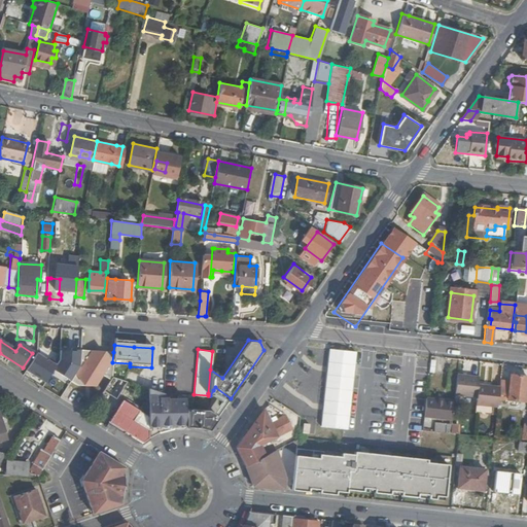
[(80,350),(79,367),(70,382),(76,386),(82,386),(83,384),(89,384),(94,386),(101,375),(110,381),(111,378),(112,362),(113,352),(80,350)]
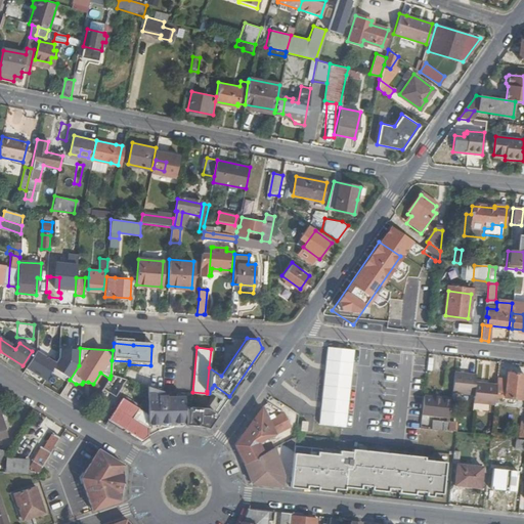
[(353,350),(329,348),(319,426),(345,428),(353,350)]
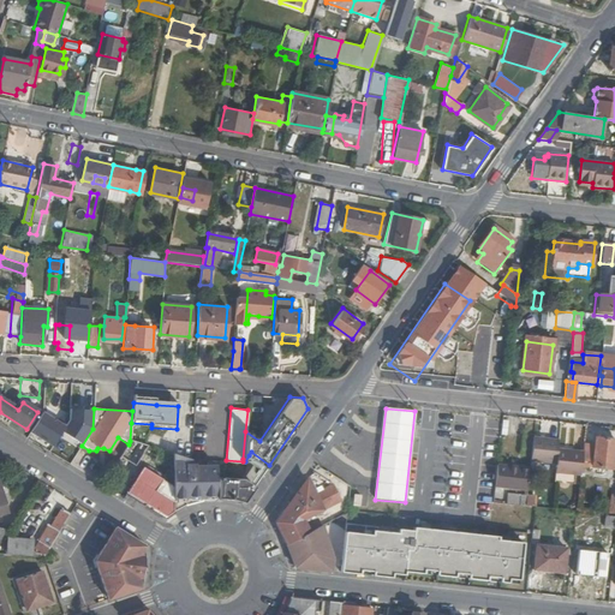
[(67,427),(45,412),(31,433),(54,447),(67,427)]
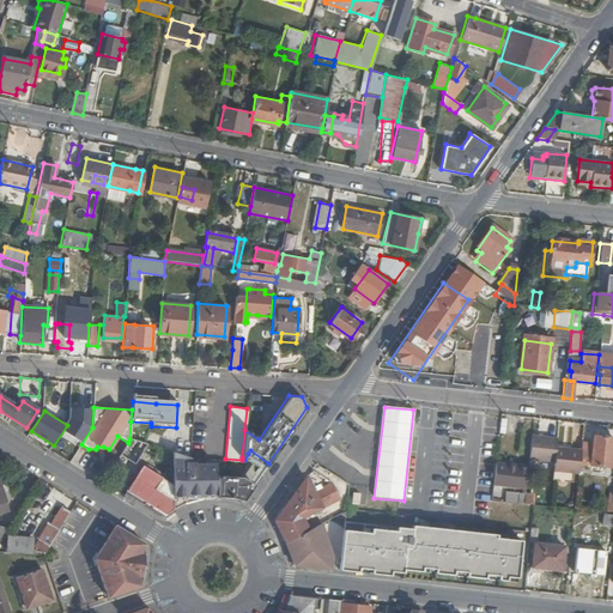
[(533,437),(530,461),(556,463),(557,448),(558,439),(533,437)]
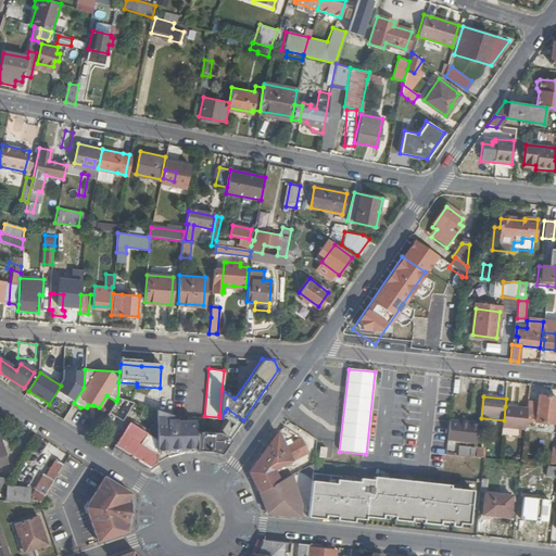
[(536,419),(535,424),(555,425),(555,409),(555,399),(539,397),(538,404),(536,419)]
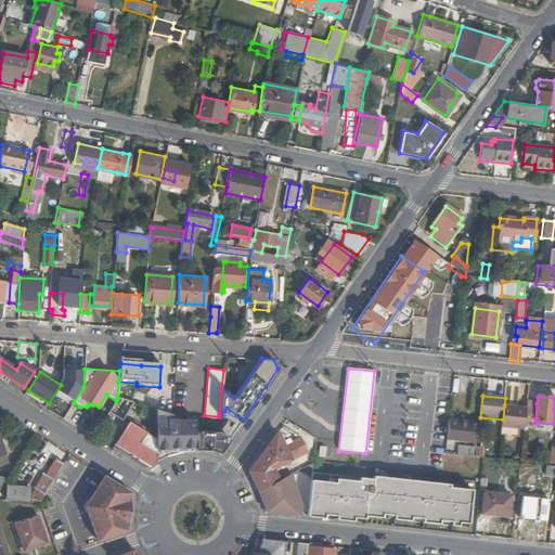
[(116,401),(108,413),(123,422),(128,413),(133,404),(134,402),(117,398),(116,401)]
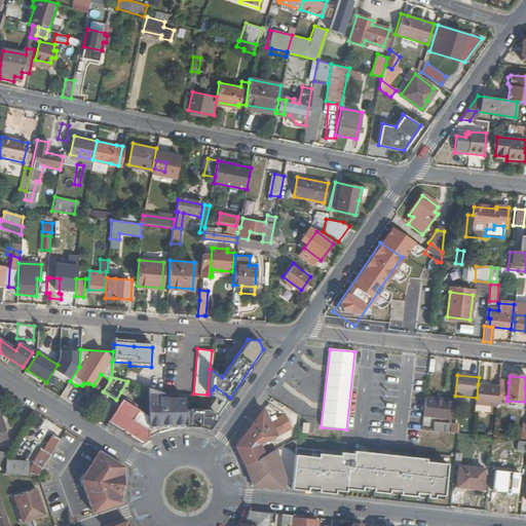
[(509,382),(500,381),(498,396),(508,397),(509,382)]
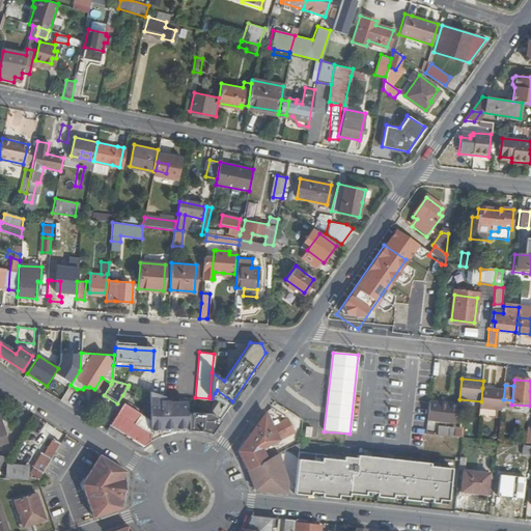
[(128,387),(122,395),(134,398),(136,390),(128,387)]
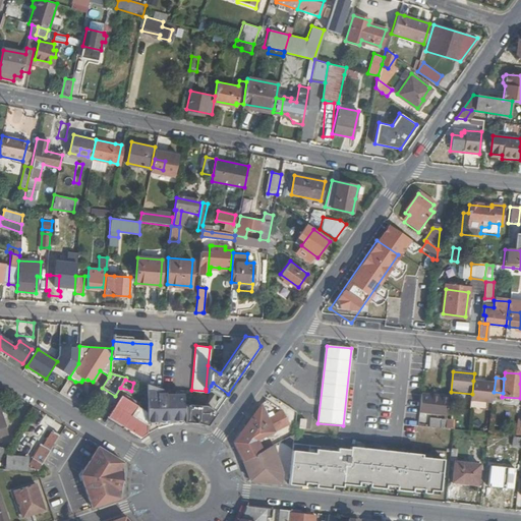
[(473,381),(472,394),(471,401),(493,403),(495,383),(473,381)]
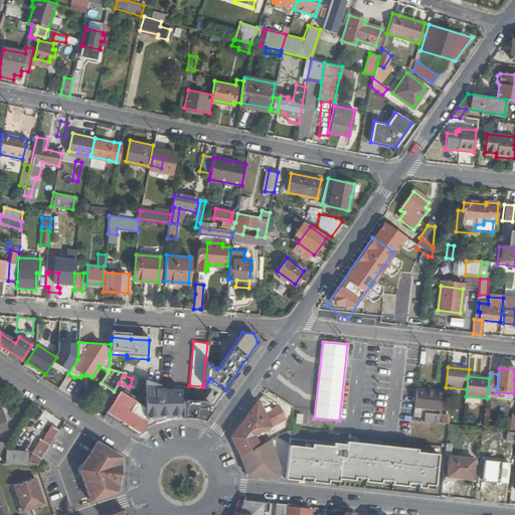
[(132,378),(130,386),(138,389),(141,381),(132,378)]
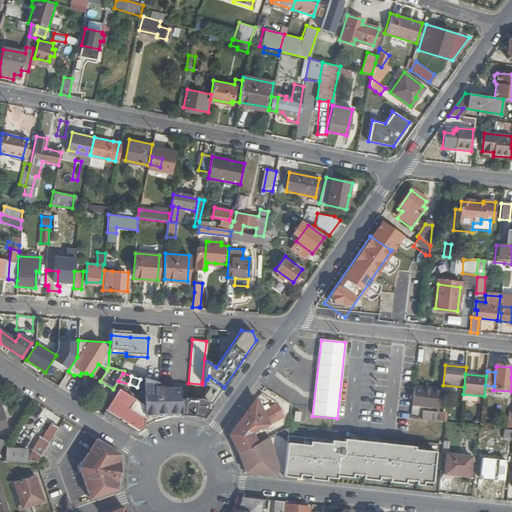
[(207,379),(222,389),(224,387),(209,376),(207,379)]
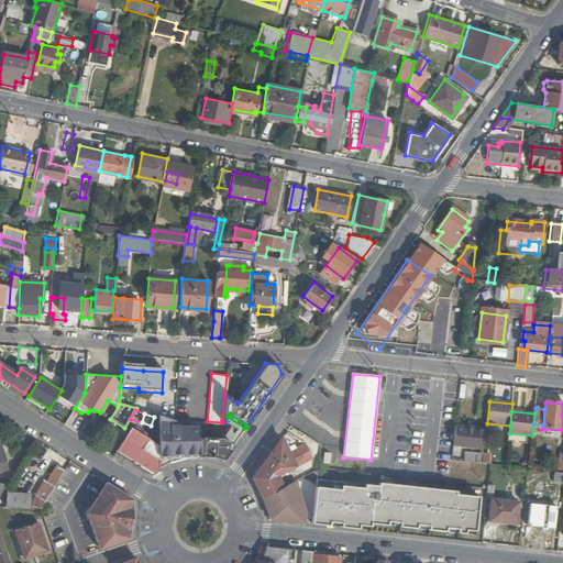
[(158,416),(158,444),(157,467),(161,465),(164,464),(166,462),(169,461),(172,460),(174,459),(176,457),(178,457),(180,456),(183,456),(186,455),(188,454),(191,454),(194,454),(196,454),(196,434),(196,424),(196,421),(189,421),(189,426),(178,426),(178,424),(175,424),(175,421),(158,416)]
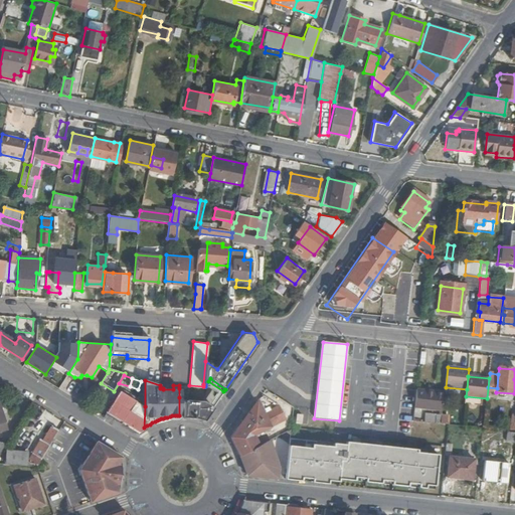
[(99,385),(112,393),(114,391),(101,383),(99,385)]
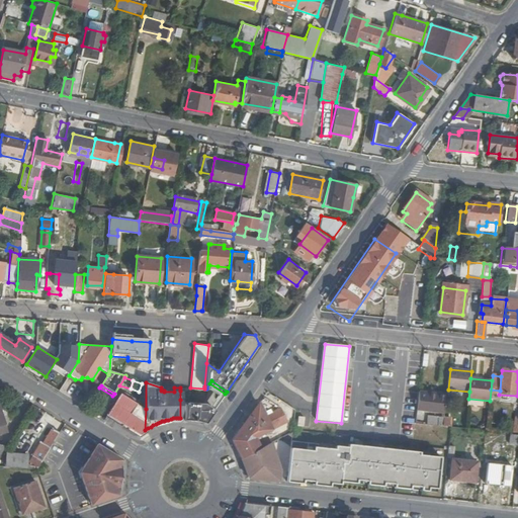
[(120,394),(107,415),(140,435),(144,431),(145,430),(146,409),(120,394)]
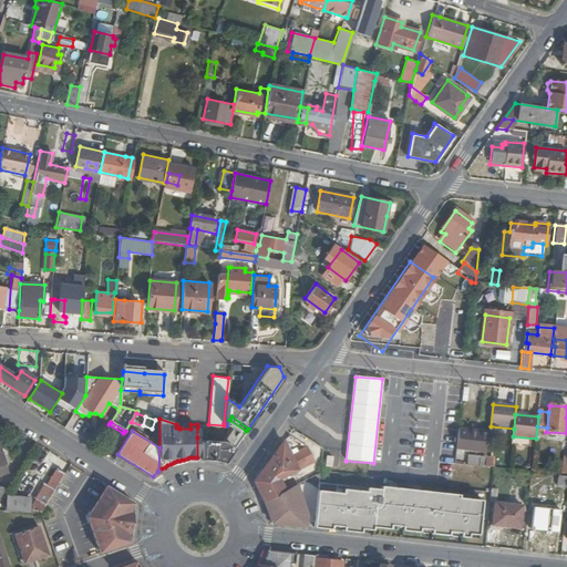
[(459,432),(457,449),(487,452),(490,435),(459,432)]
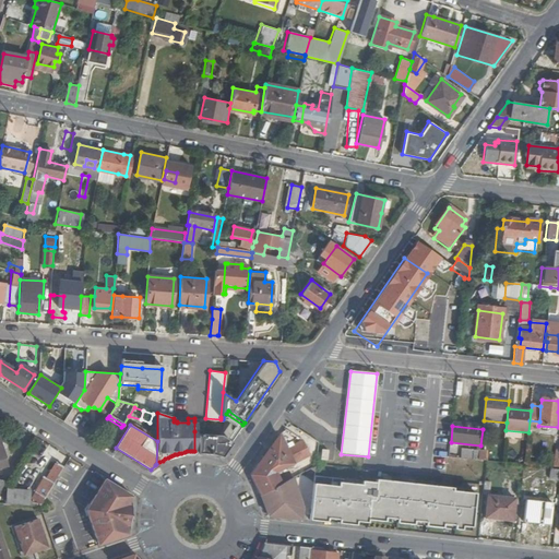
[(194,431),(194,451),(195,451),(199,451),(202,451),(206,452),(211,452),(214,453),(216,454),(221,454),(222,455),(232,441),(219,433),(194,431)]
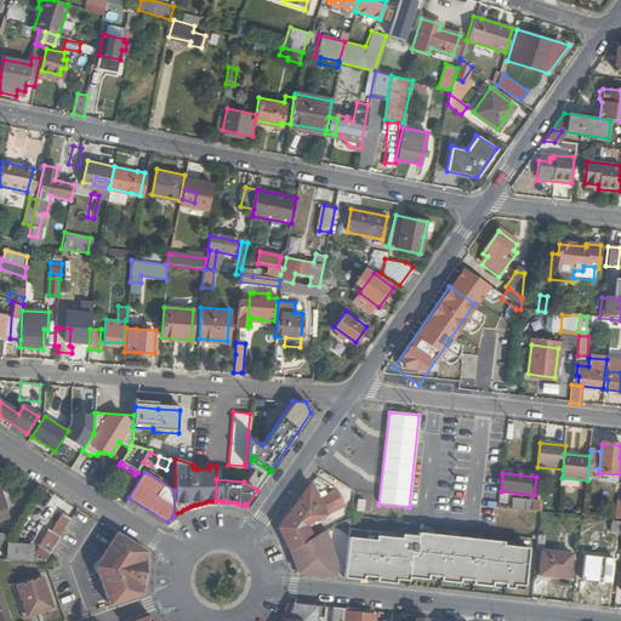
[(0,519),(11,517),(0,486),(0,519)]
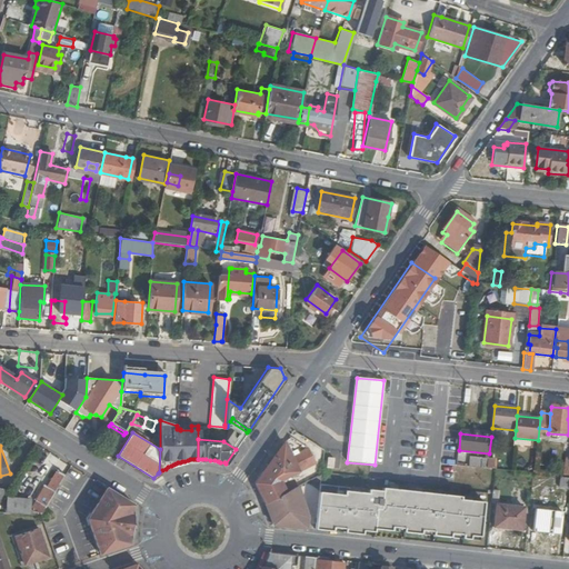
[(277,458),(256,485),(266,506),(286,495),(282,482),(318,463),(310,449),(292,459),(287,446),(277,458)]
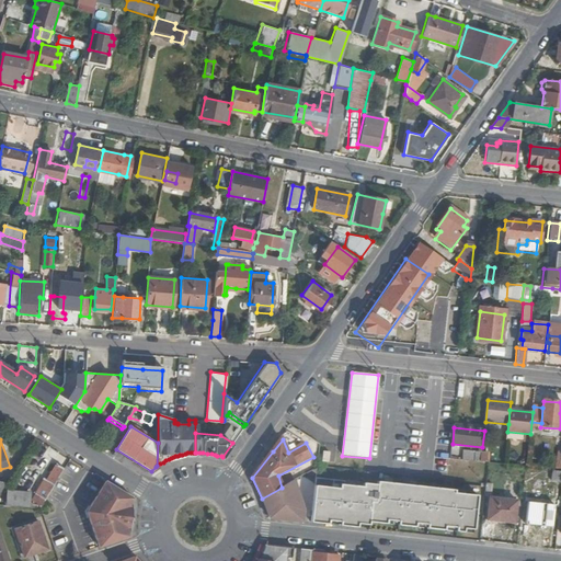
[(464,453),(462,460),(480,462),(481,454),(464,453)]
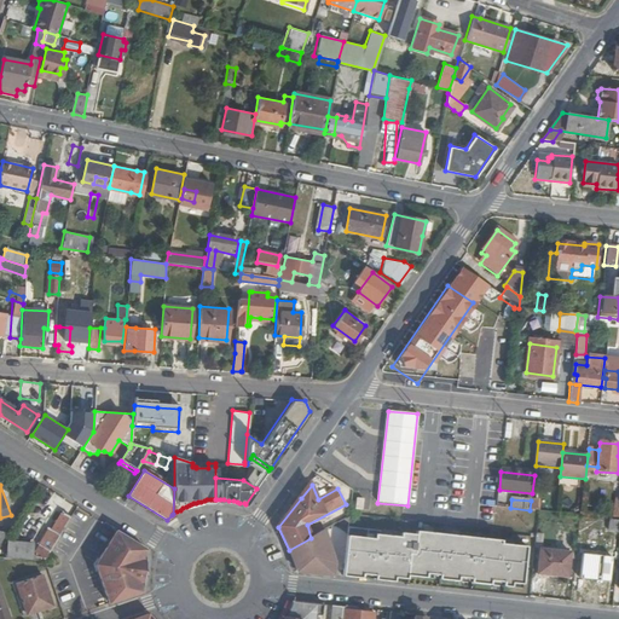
[(47,526),(38,543),(39,543),(50,550),(71,518),(62,512),(51,528),(47,526)]
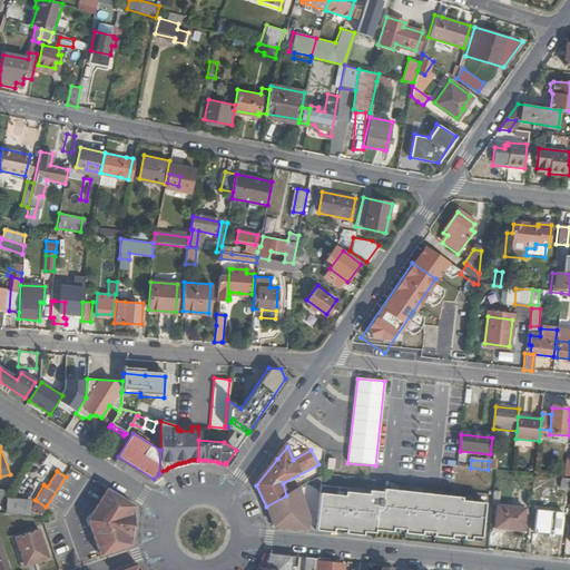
[(569,479),(561,478),(560,490),(569,490),(569,479)]
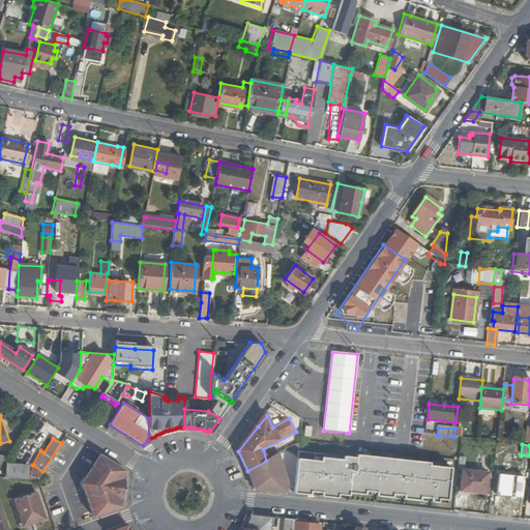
[(247,471),(256,490),(286,493),(287,483),(277,454),(266,461),(247,471)]
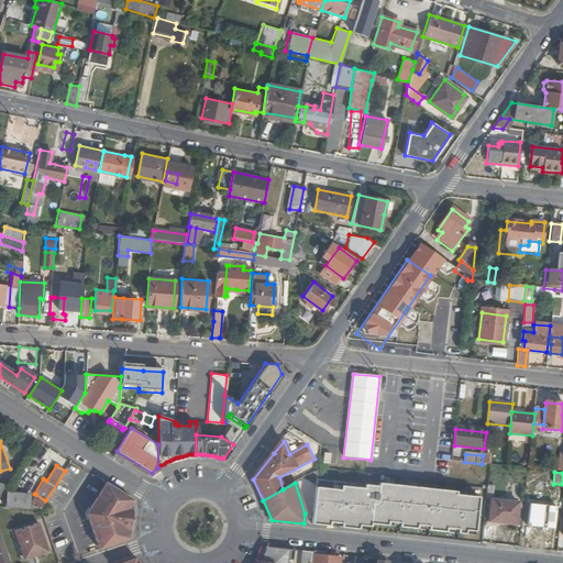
[(107,484),(89,512),(101,547),(130,537),(133,500),(107,484)]
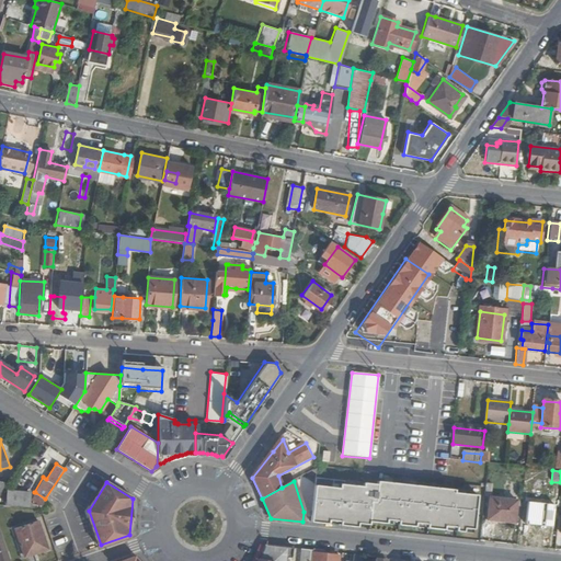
[(313,485),(309,523),(327,525),(327,524),(339,525),(339,526),(356,528),(357,522),(386,524),(386,521),(397,522),(397,526),(415,528),(415,524),(426,525),(425,529),(444,531),(444,527),(455,528),(455,533),(464,534),(464,529),(473,530),(477,496),(453,493),(453,494),(446,494),(447,490),(376,482),(376,484),(362,483),(362,487),(343,484),(342,489),(313,485)]
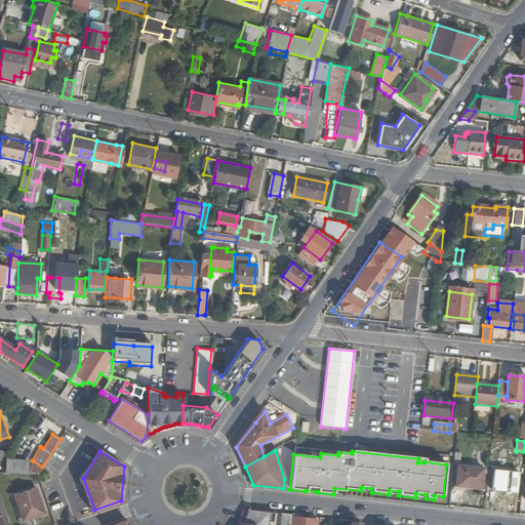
[(7,459),(6,472),(27,473),(27,460),(7,459)]
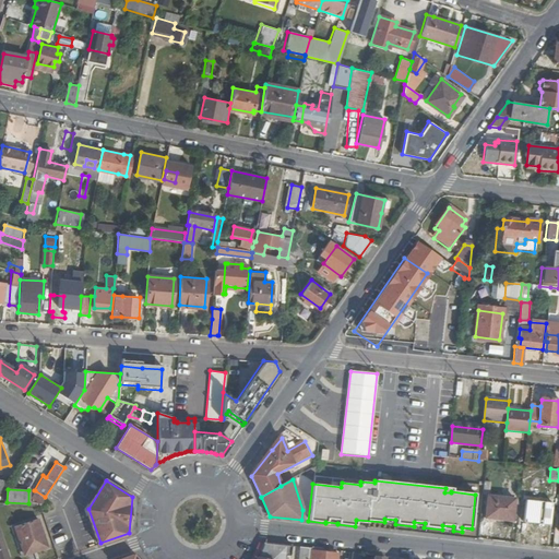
[(35,490),(31,499),(40,503),(45,497),(35,490)]
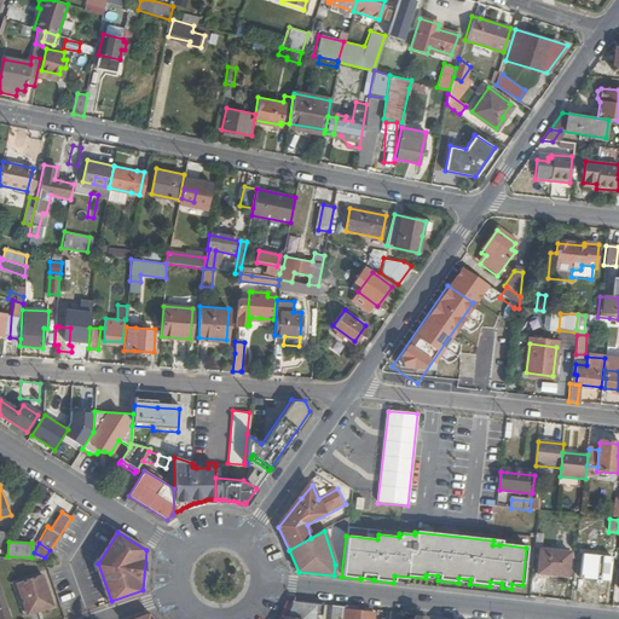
[(541,550),(538,574),(570,578),(572,554),(541,550)]
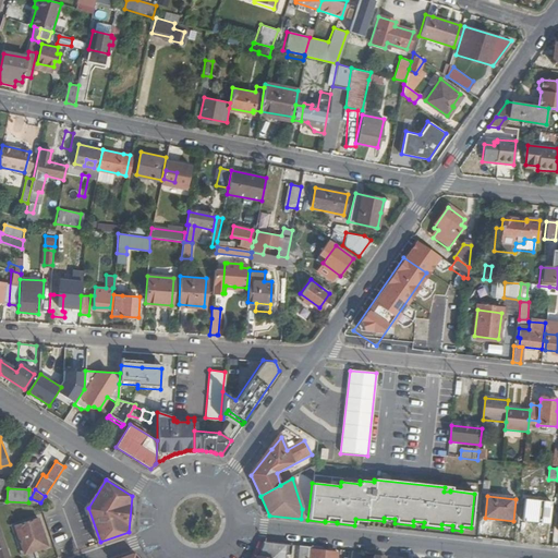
[(525,500),(522,522),(550,525),(553,504),(525,500)]
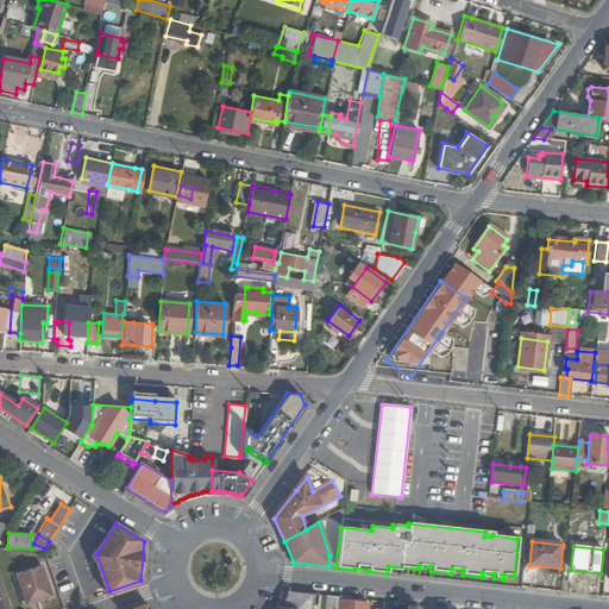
[(14,572),(26,604),(51,596),(39,564),(14,572)]
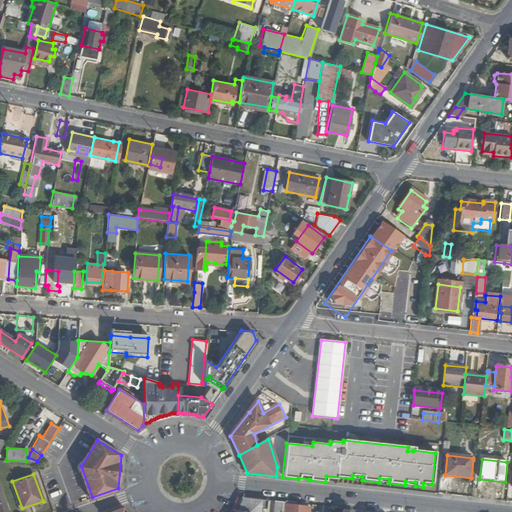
[(233,511),(261,511),(263,503),(268,504),(269,495),(242,491),(240,496),(237,505),(233,511)]
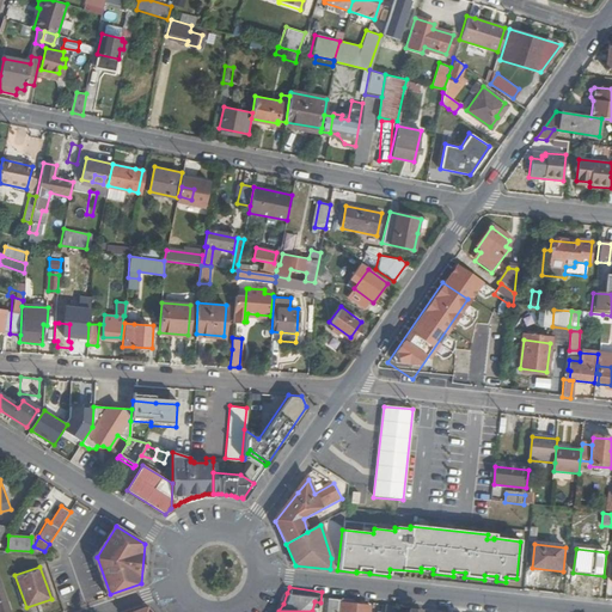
[(329,593),(326,609),(338,610),(340,594),(329,593)]
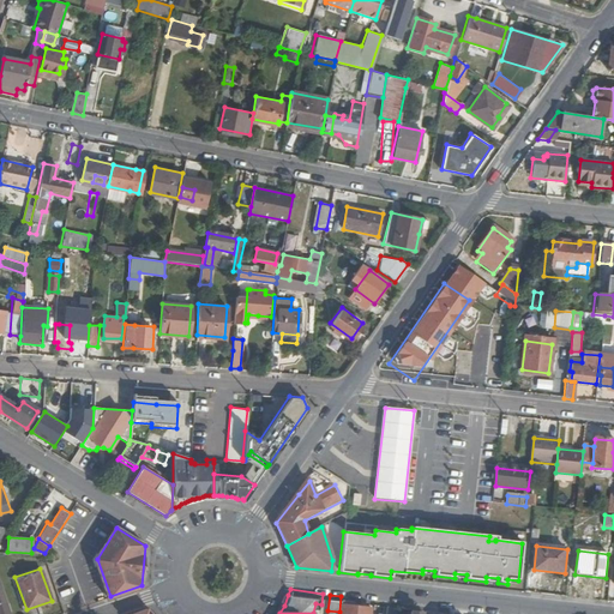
[(343,596),(341,613),(368,613),(369,603),(355,602),(355,599),(343,596)]
